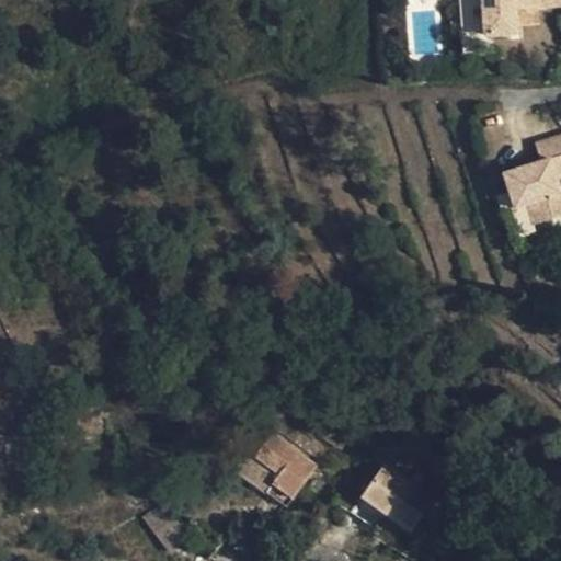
[(478,0),(459,0),(462,33),(481,32),(478,0)]
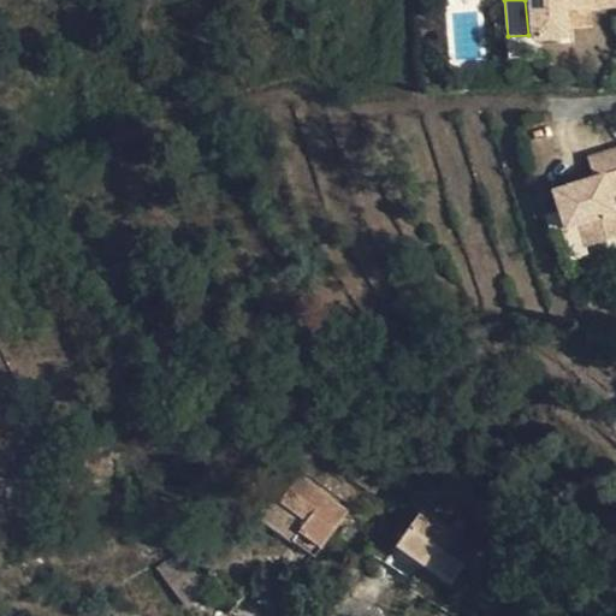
[(526,0),(531,37),(563,35),(563,24),(563,9),(592,6),(591,0),(526,0)]
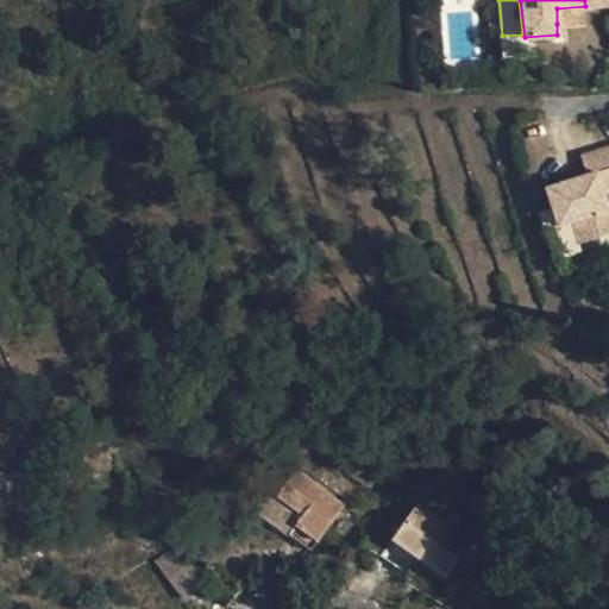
[(586,23),(585,6),(557,8),(557,24),(586,23)]
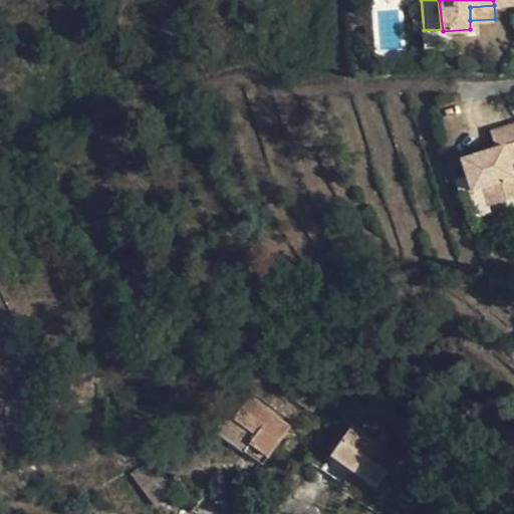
[(494,186),(513,189),(513,178),(509,180),(506,163),(513,160),(513,123),(488,131),(492,149),(495,158),(483,160),(480,152),(457,157),(463,175),(478,172),(481,183),(494,186)]
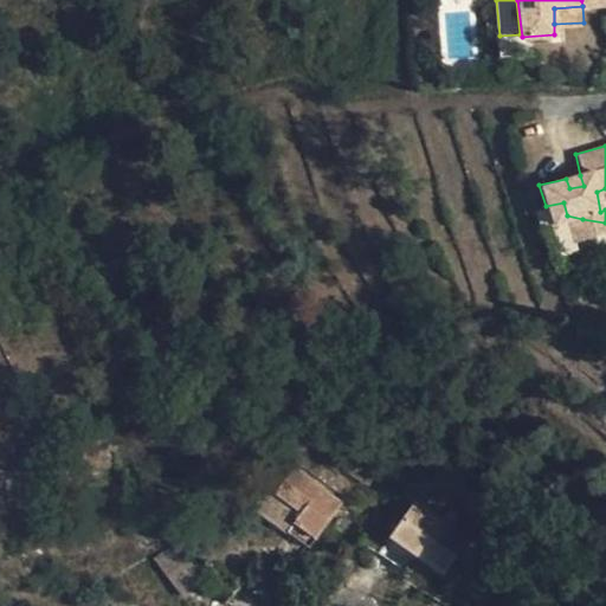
[(580,175),(566,179),(569,188),(584,186),(580,175)]
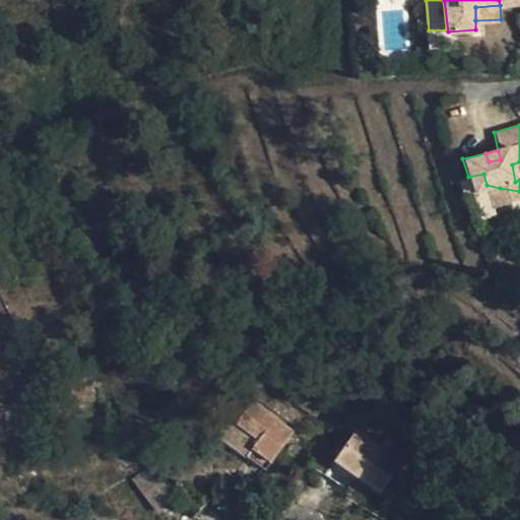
[(469,182),(486,185),(483,174),(468,177),(469,182)]
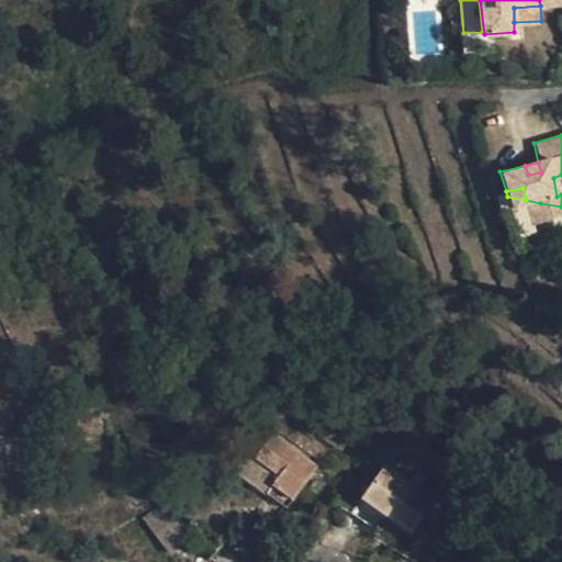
[(526,200),(507,197),(510,206),(527,204),(526,200)]
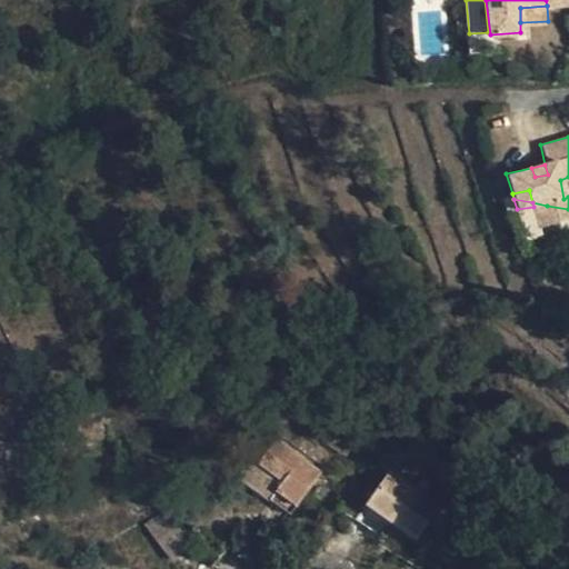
[(568,209),(547,206),(532,202),(533,207),(539,227),(568,219),(568,209)]
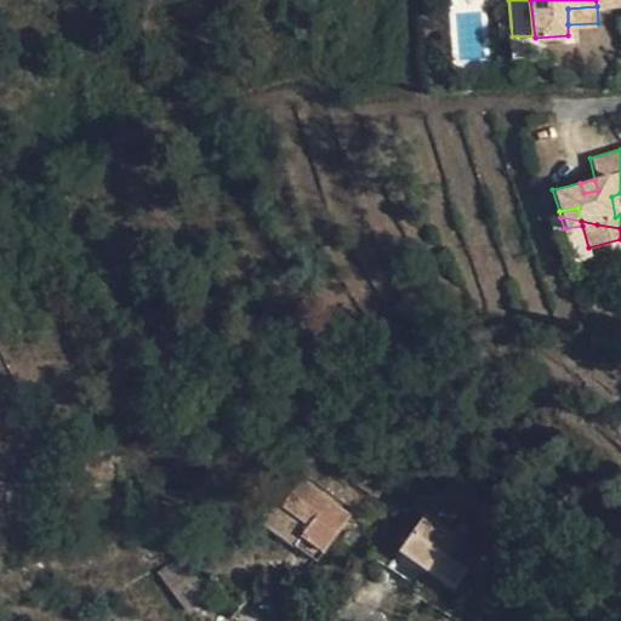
[(383,486),(368,476),(362,484),(379,495),(383,486)]
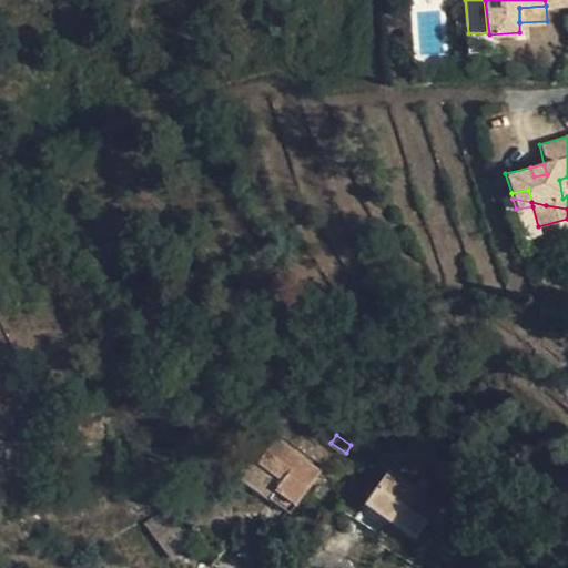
[(237,475),(271,499),(276,492),(296,505),(321,470),(277,438),(264,454),(256,449),(237,475)]
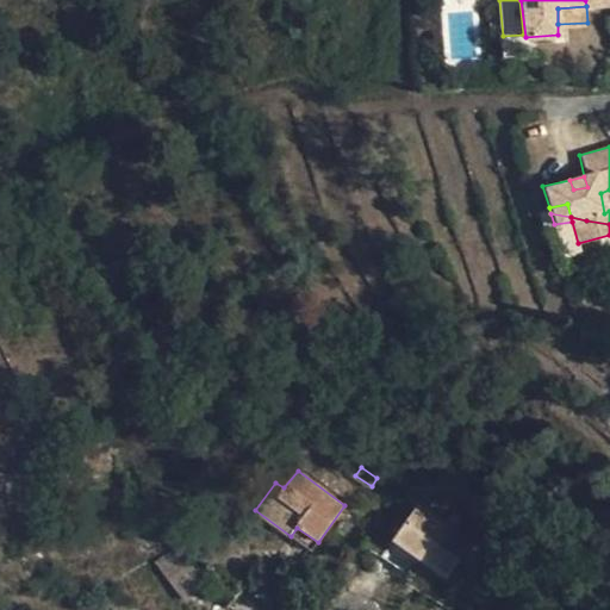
[(458,561),(466,549),(472,542),(421,505),(383,556),(409,576),(422,559),(446,577),(458,561)]
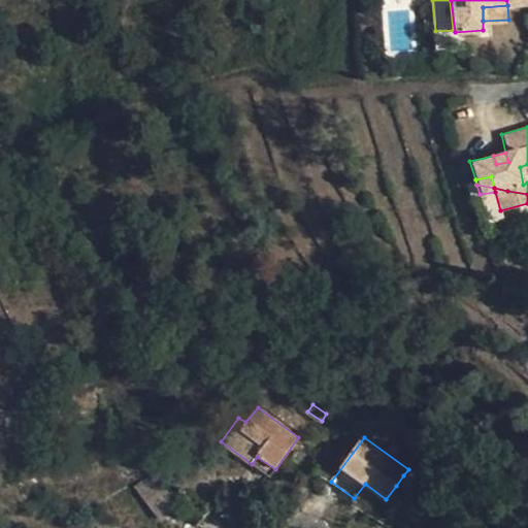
[(270,477),(275,469),(257,457),(252,464),(270,477)]
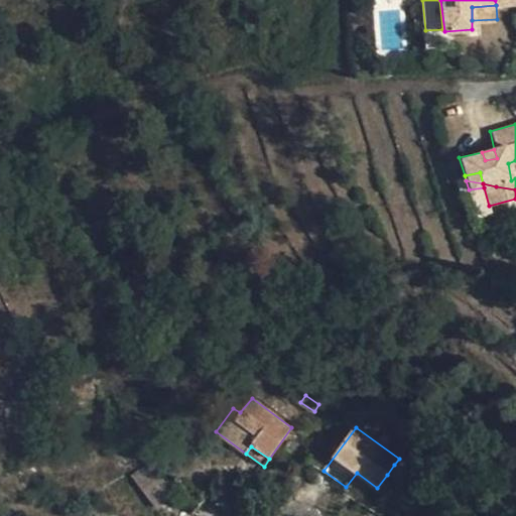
[(152,453),(133,468),(158,500),(177,485),(152,453)]
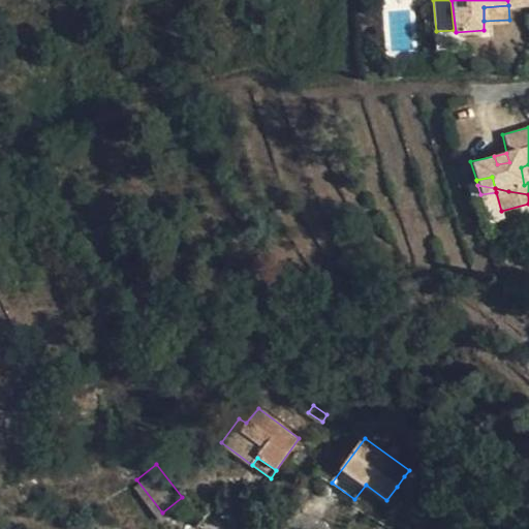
[(410,483),(404,476),(397,487),(404,492),(410,483)]
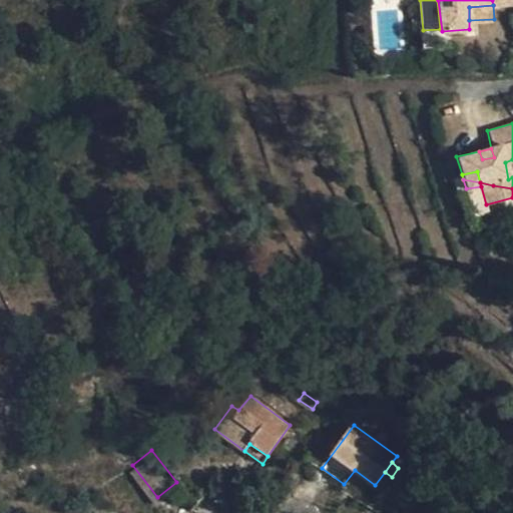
All buildings are outlined.
